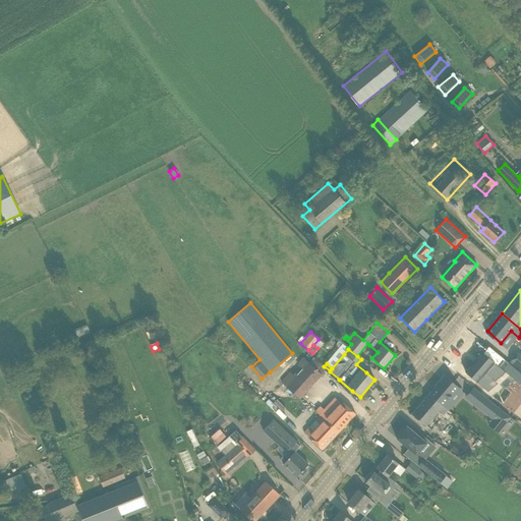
[(484,354),(467,373),(486,390),(495,382),(497,384),(508,373),(484,354)]
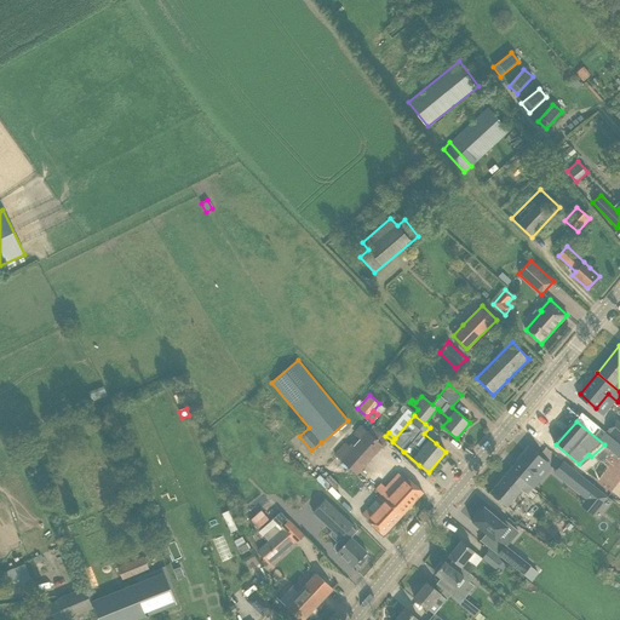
[(346,486),(385,446),(362,423),(334,453),(342,460),(332,471),(346,486)]
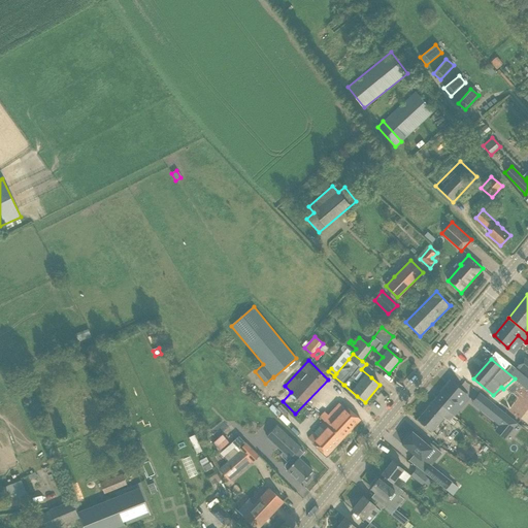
[(417,420),(425,426),(432,432),(444,418),(450,422),(455,416),(453,414),(459,406),(456,404),(466,392),(452,380),(417,420)]
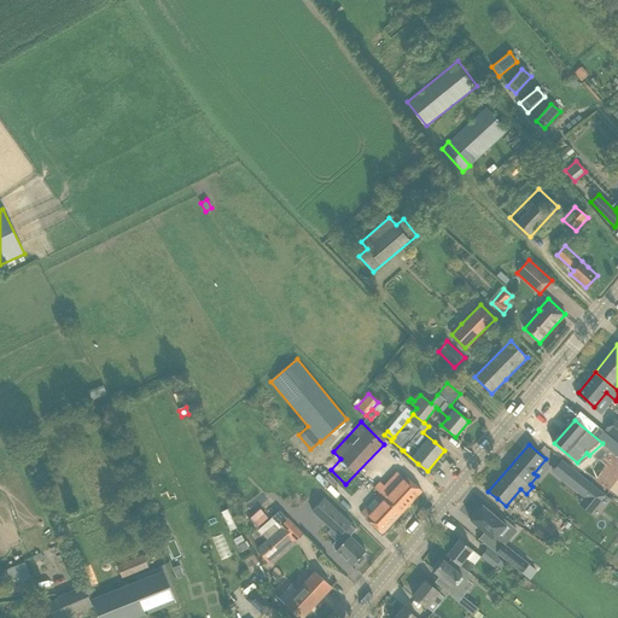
[(605,495),(596,488),(573,470),(564,481),(595,507),(605,495)]
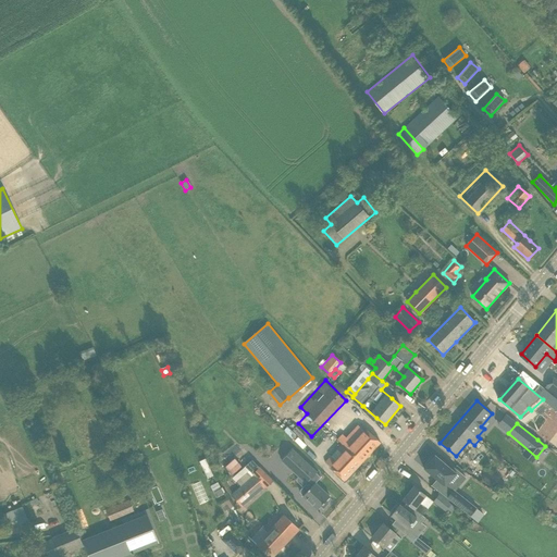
[(348,438),(324,462),(344,481),(379,444),(364,431),(353,443),(348,438)]
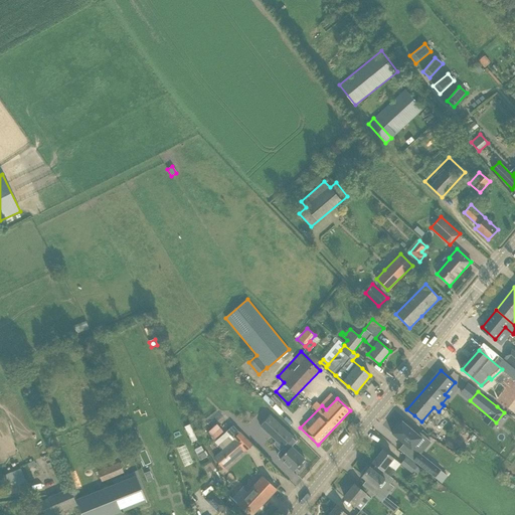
[(293,437),(270,415),(260,425),(271,437),(273,435),(278,440),(279,439),(285,445),(277,454),(278,456),(280,459),(293,472),(305,460),(292,447),(296,442),(292,438),(293,437)]
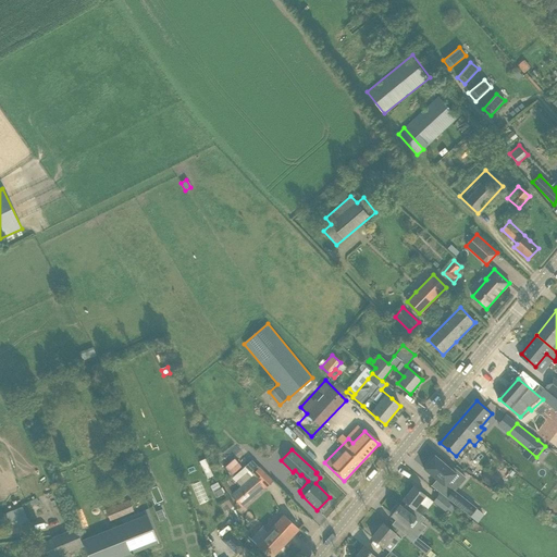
[(432,456),(426,461),(429,462),(423,469),(445,487),(458,471),(449,463),(448,467),(435,455),(433,457),(432,456)]
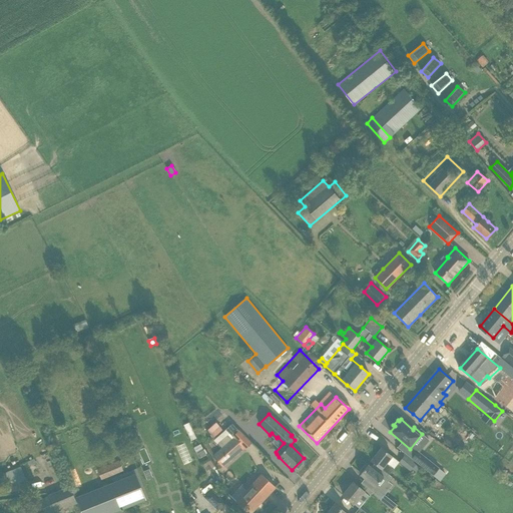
[(250,443),(232,423),(225,429),(232,438),(212,455),(222,467),(250,443)]
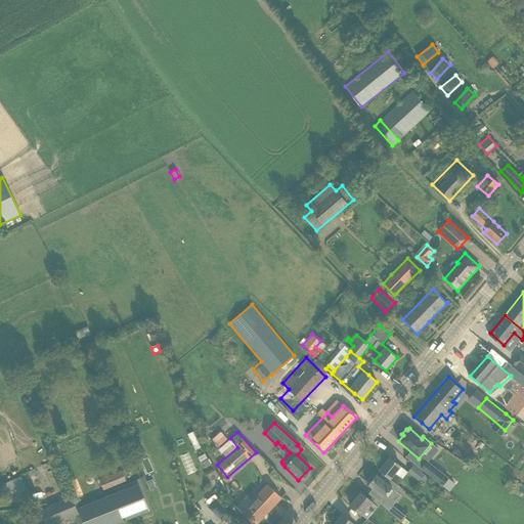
[(148,456),(141,460),(146,473),(154,470),(148,456)]
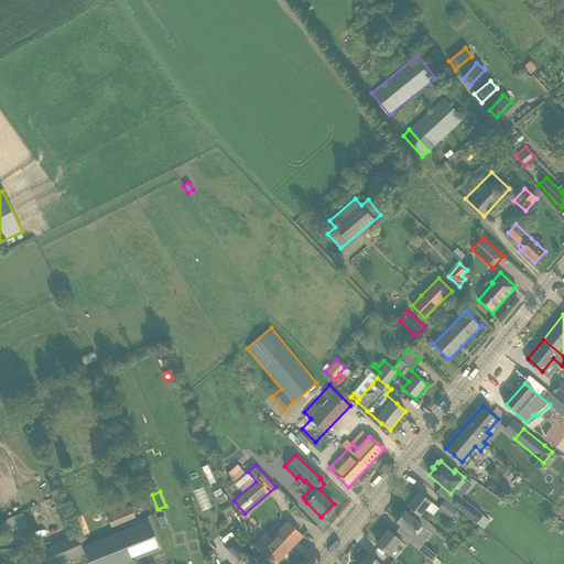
[(408,507),(411,509),(427,522),(432,516),(438,508),(419,492),(408,507)]
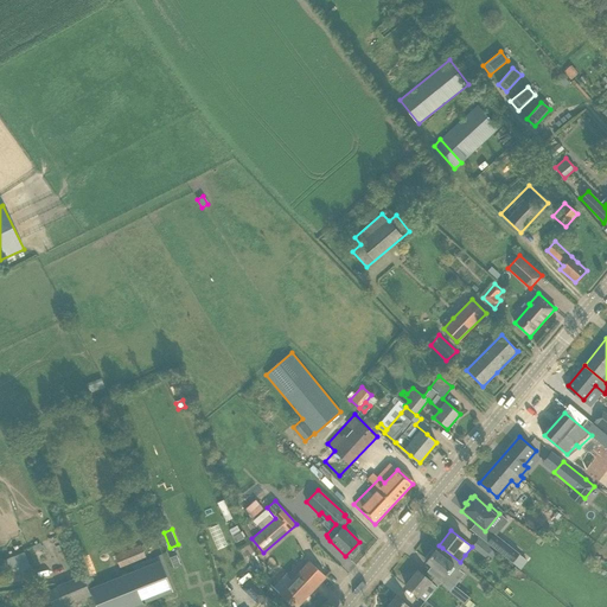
[(519,554),(494,534),(486,543),(512,563),(519,554)]
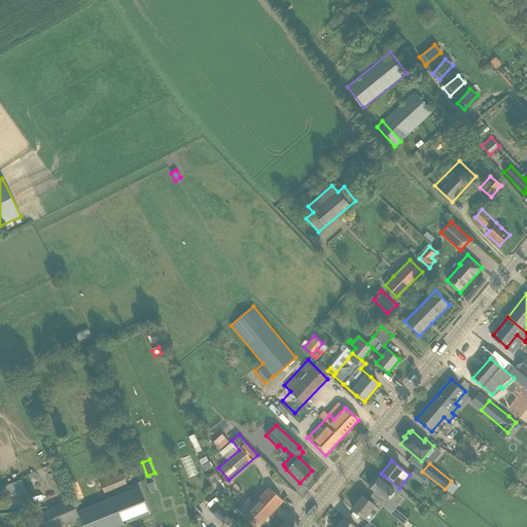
[(422,471),(416,466),(410,475),(421,484),(423,482),(427,485),(430,480),(429,479),(430,478),(422,471)]
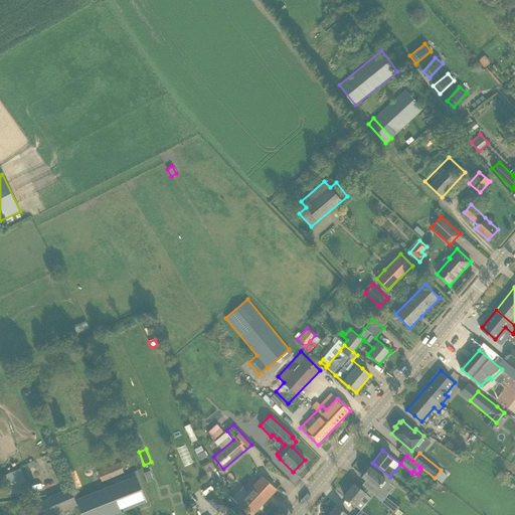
[(211,463),(204,467),(207,473),(214,469),(211,463)]
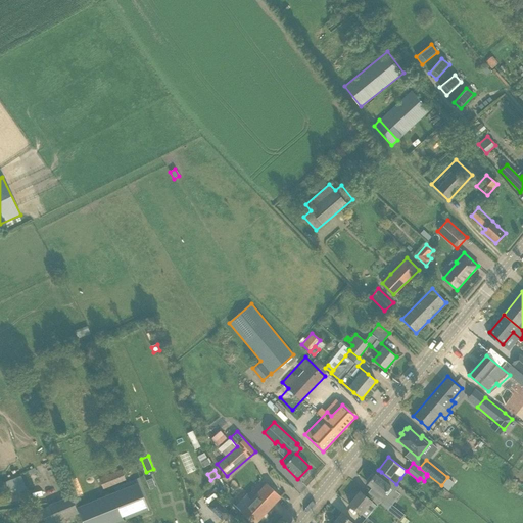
[(396,484),(381,472),(378,476),(375,474),(374,476),(372,474),(367,480),(369,482),(367,484),(383,496),(386,497),(392,489),(395,491),(399,486),(396,484)]
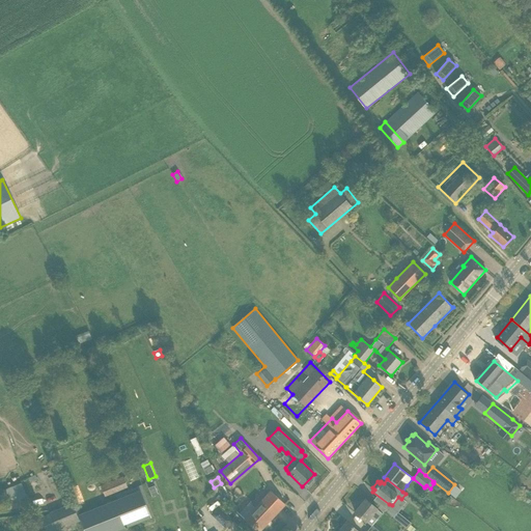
[(111,481),(100,485),(105,497),(116,492),(111,481)]
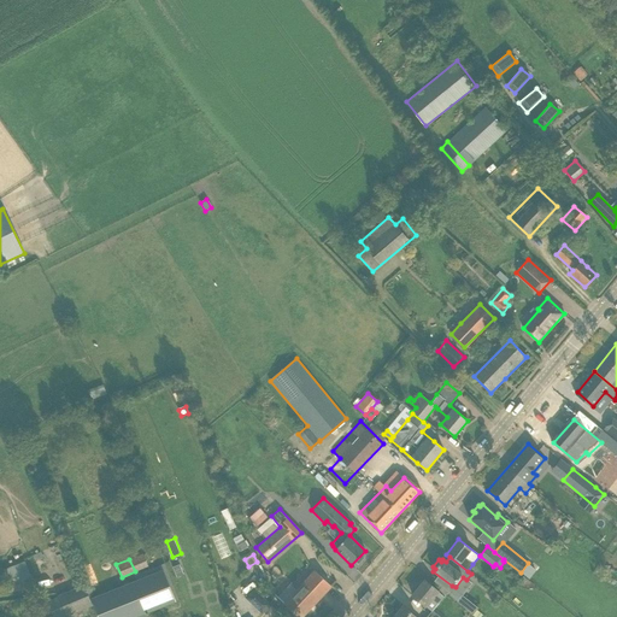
[(176,576),(184,574),(181,563),(174,565),(176,576)]
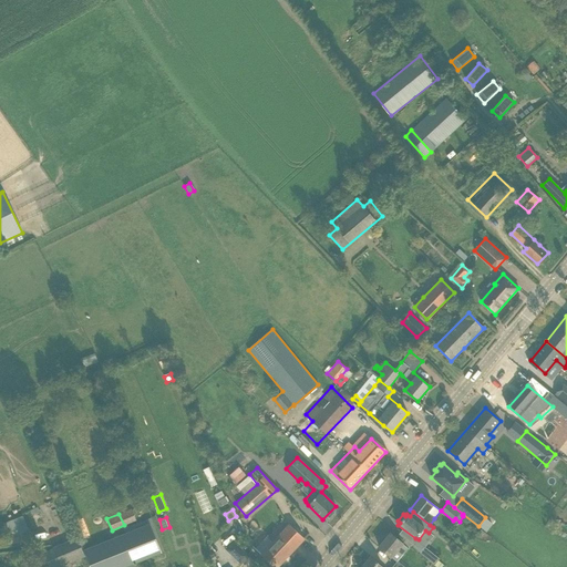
[(2,524),(8,536),(18,532),(13,519),(2,524)]
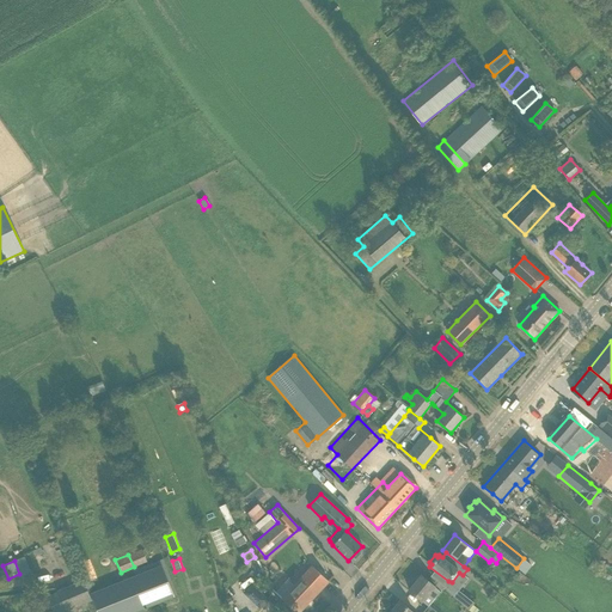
[(90,593),(97,611),(147,611),(146,609),(175,597),(161,564),(90,593)]
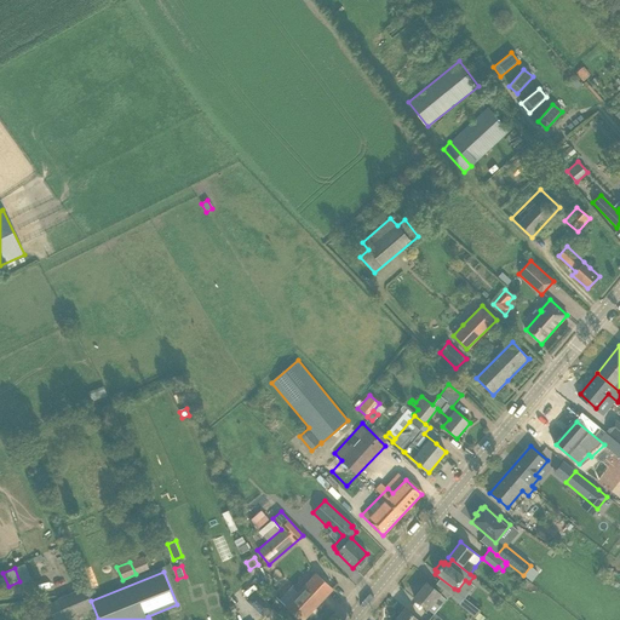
[(265,574),(251,585),(256,590),(269,579),(265,574)]
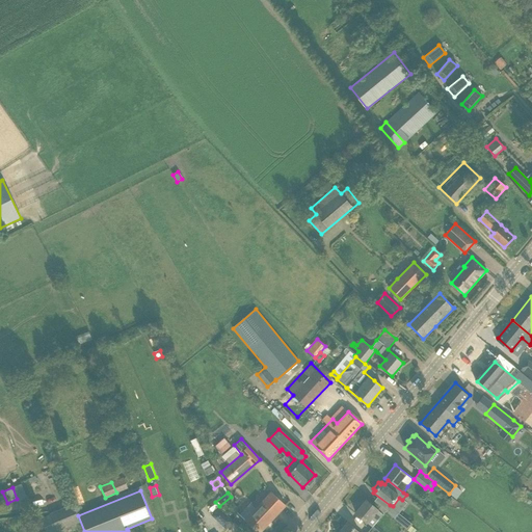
[(244,521),(251,527),(257,531),(260,531),(286,506),(271,493),(244,521)]
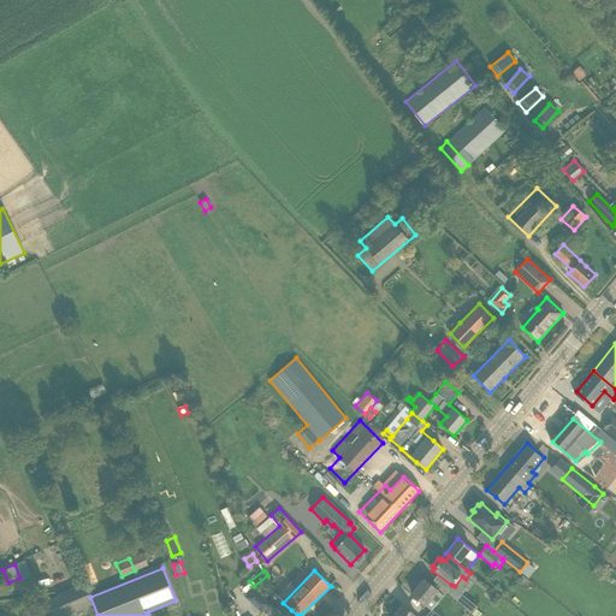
[(431,610),(432,609),(443,596),(437,591),(424,579),(412,594),(425,605),(431,610)]
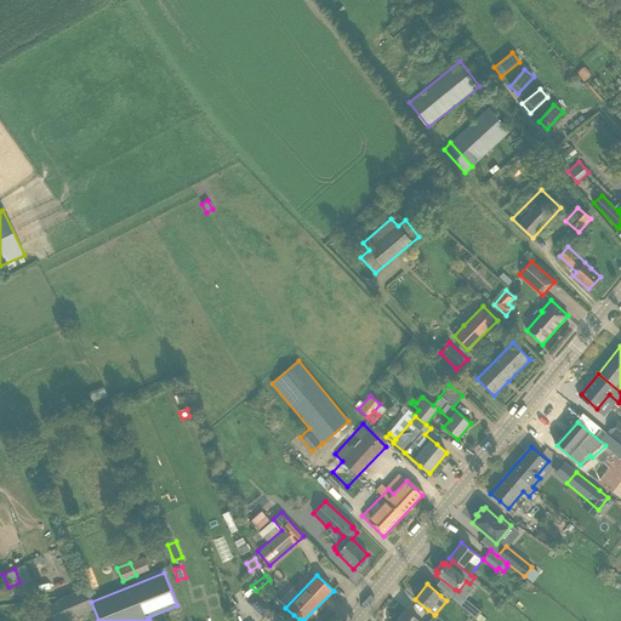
[(92,608),(85,591),(58,602),(67,619),(92,608)]
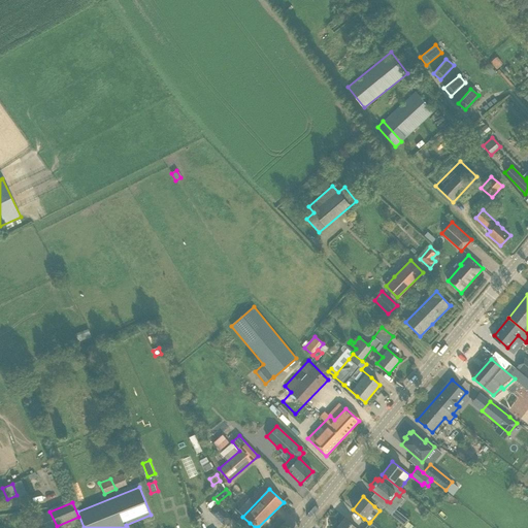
[(210,512),(224,524),(230,518),(217,504),(210,512)]
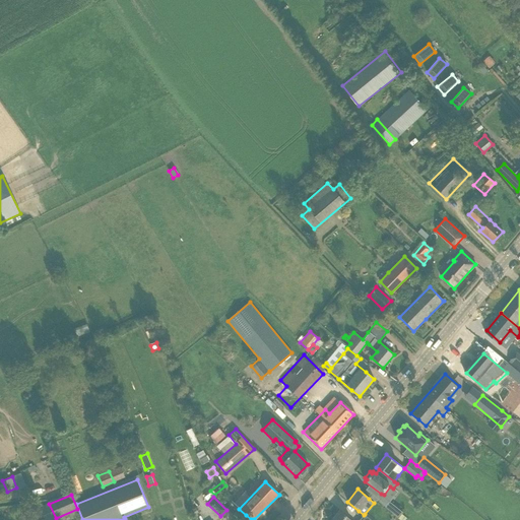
[(381,497),(379,501),(385,507),(389,502),(384,498),(384,499),(381,497)]
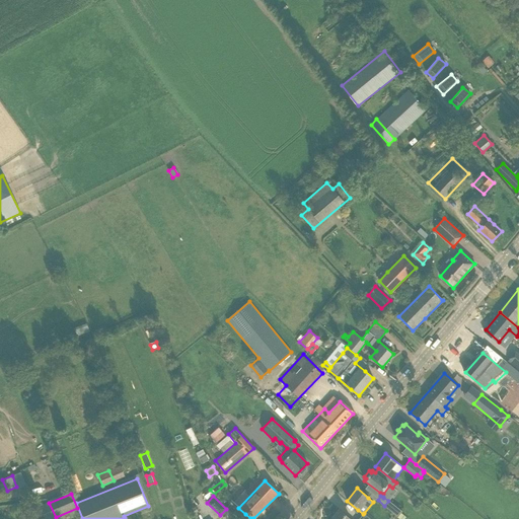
[(388,501),(384,506),(397,517),(401,512),(388,501)]
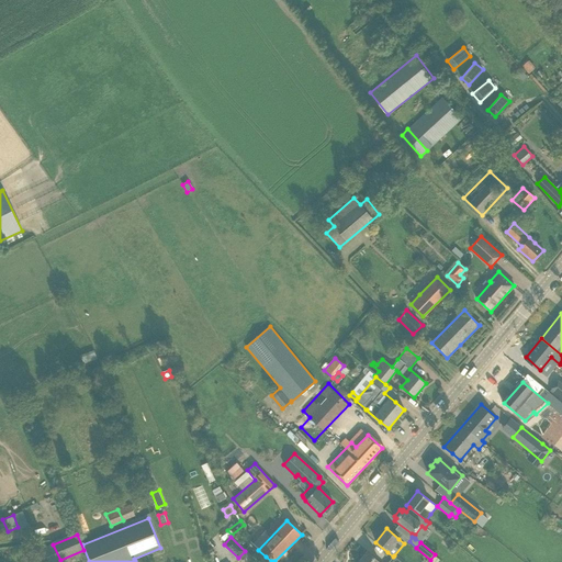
[(54,561),(60,560),(53,544),(44,549),(49,561),(54,561)]
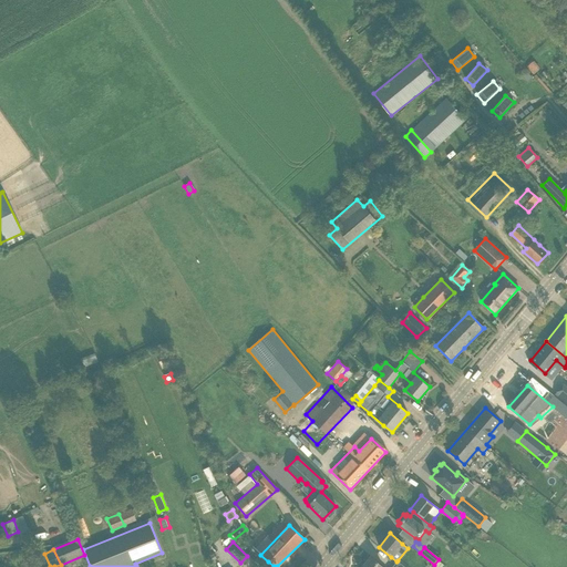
[(361,566),(382,566),(370,557),(361,566)]
